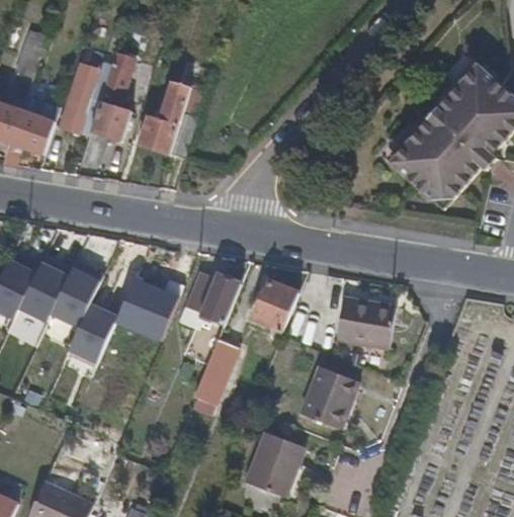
[(17,67),(32,73),(47,34),(29,28),(17,67)]
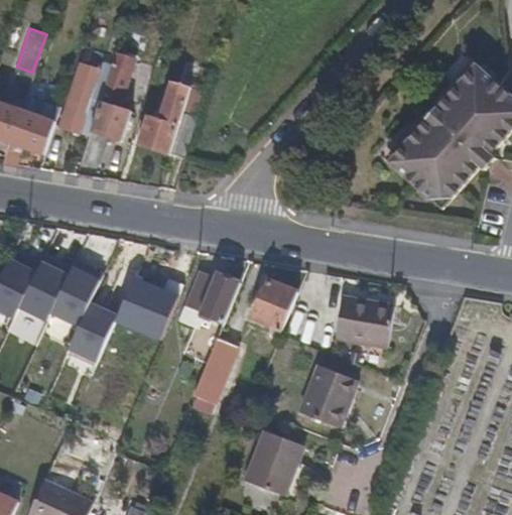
[(87,40),(84,55),(102,59),(105,45),(87,40)]
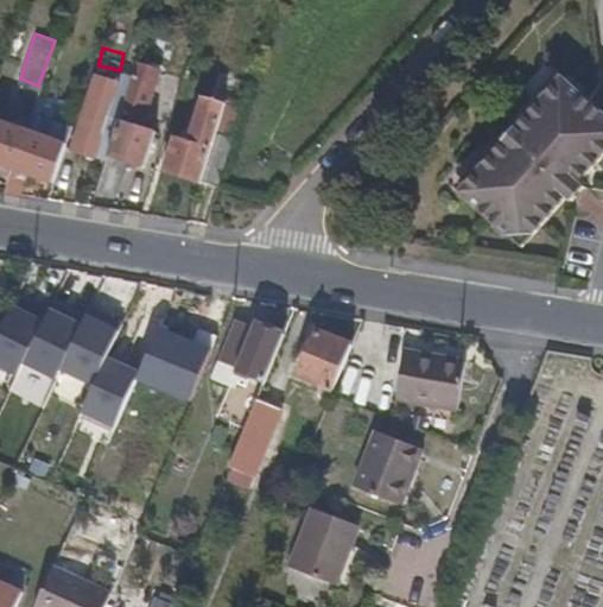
[(128,82),(105,152),(143,165),(154,128),(143,124),(162,68),(135,59),(128,82)]
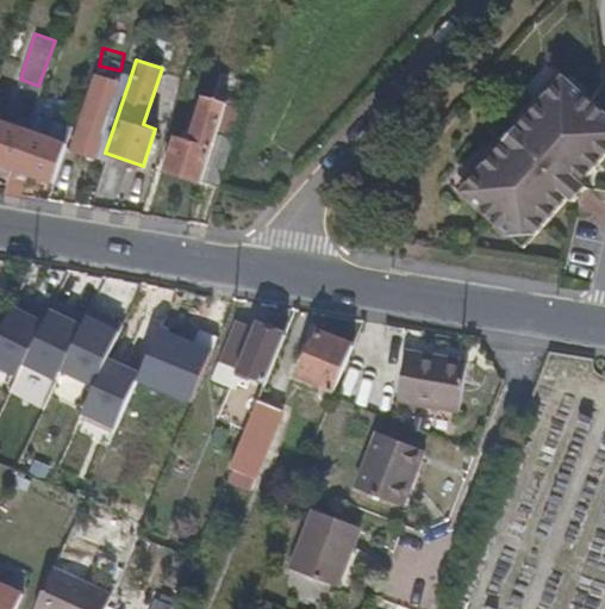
[(69,149),(103,160),(105,153),(129,82),(94,72),(69,149)]
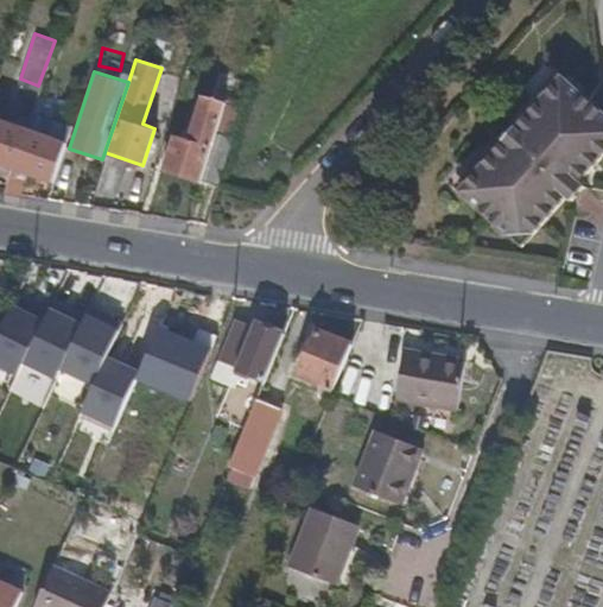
[(602,149),(602,117),(557,75),(456,190),(518,246),(571,187),(602,149)]
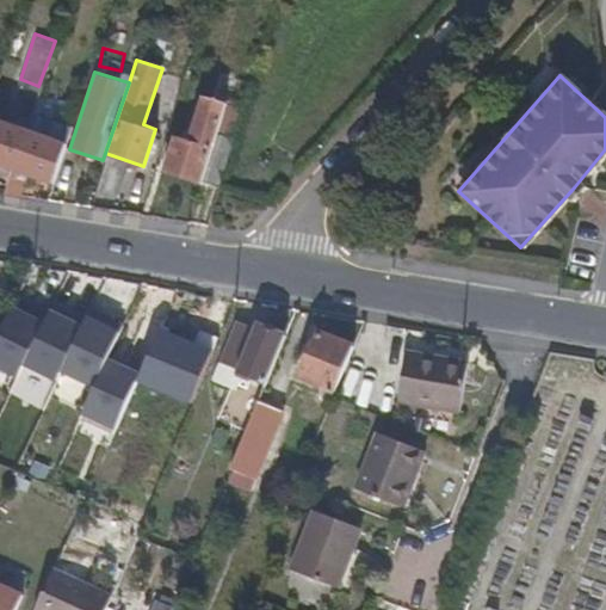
[(161,171),(217,191),(242,109),(202,96),(186,141),(172,136),(161,171)]
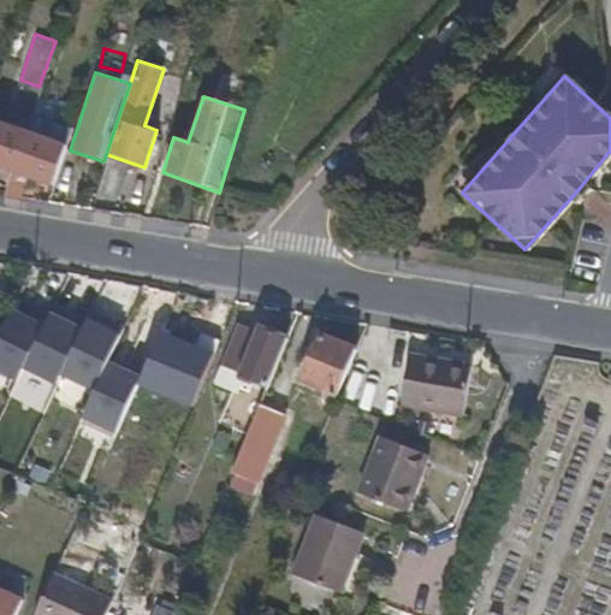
[(25,175),(52,183),(71,124),(30,110),(27,119),(4,183),(0,194),(17,196),(25,175)]
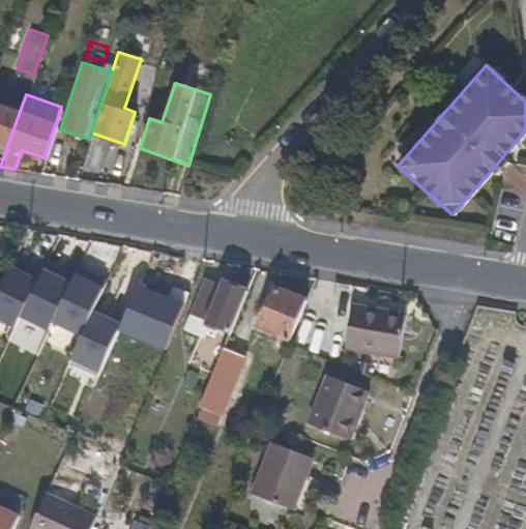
[(0,156),(3,157),(23,103),(13,99),(11,108),(0,104),(0,156)]
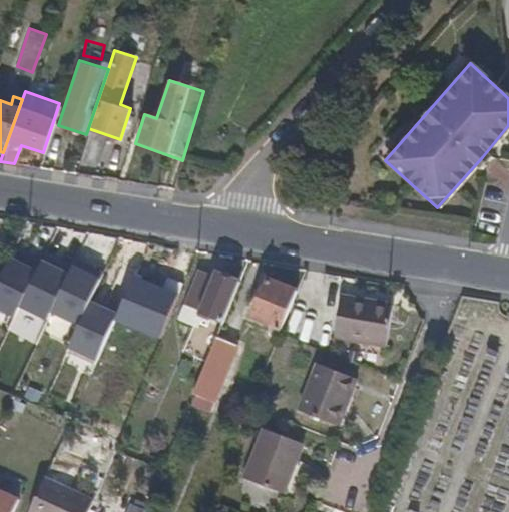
[(33,269),(7,256),(0,270),(0,310),(10,316),(33,269)]
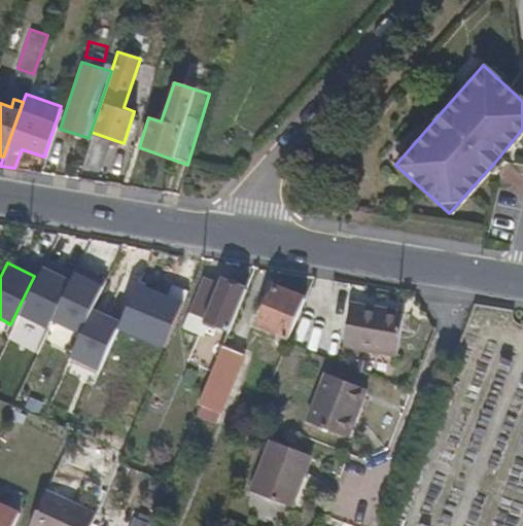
[(68,279),(41,266),(18,314),(44,327),(68,279)]
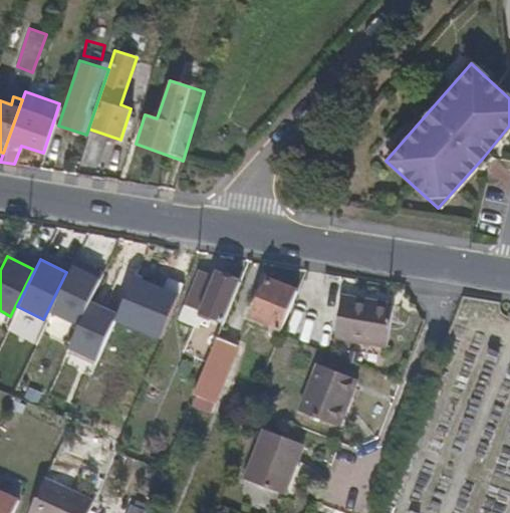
[(97,278),(71,265),(48,312),(74,325),(97,278)]
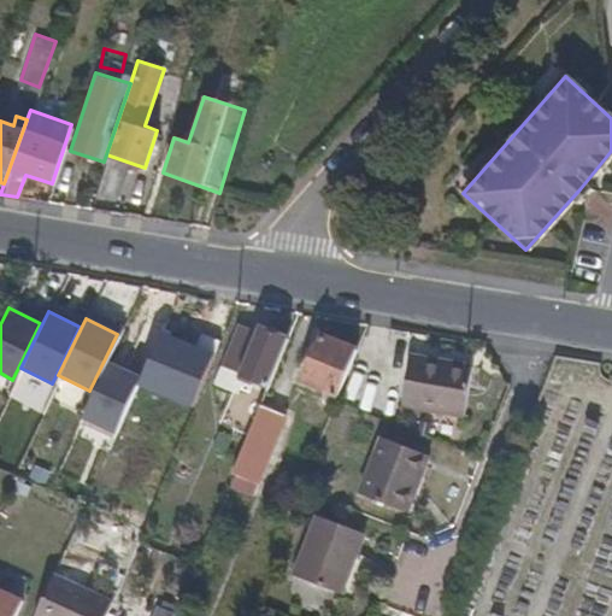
[(265,387),(286,335),(257,323),(252,332),(236,324),(212,382),(228,389),(234,374),(265,387)]
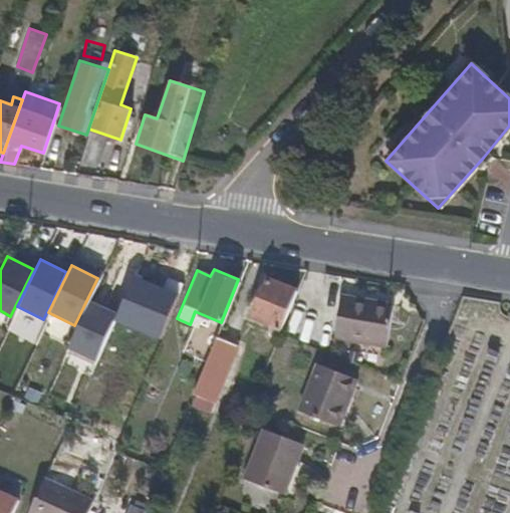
[(177,291),(135,273),(114,320),(156,338),(177,291)]
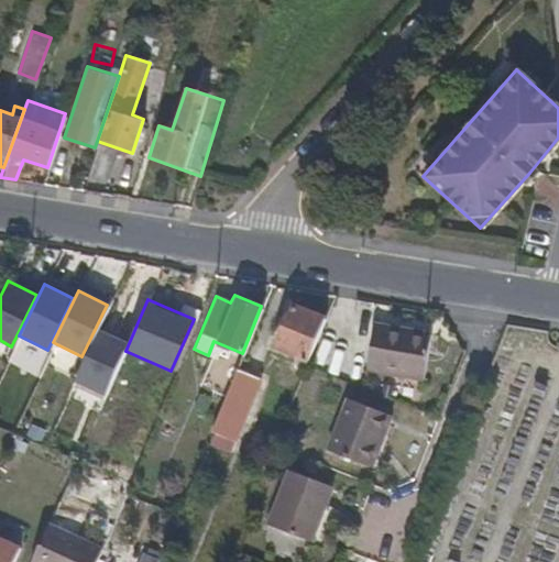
[(304,360),(322,317),(293,305),(275,348),(304,360)]
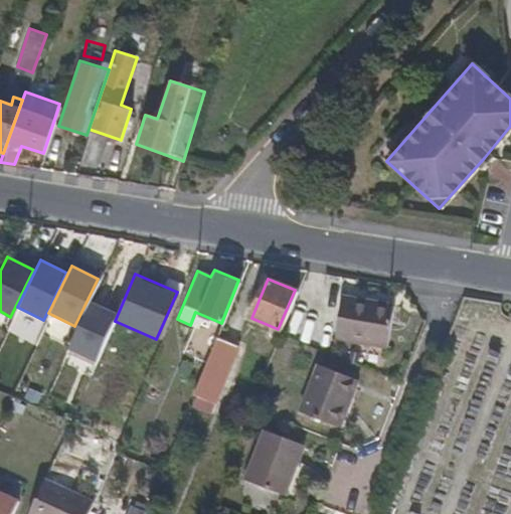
[(335,296),(328,338),(386,348),(393,306),(335,296)]
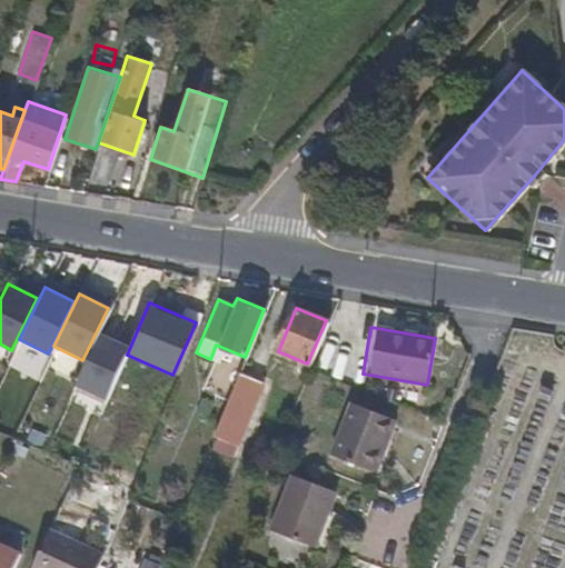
[(128,348),(99,335),(73,387),(102,400),(128,348)]
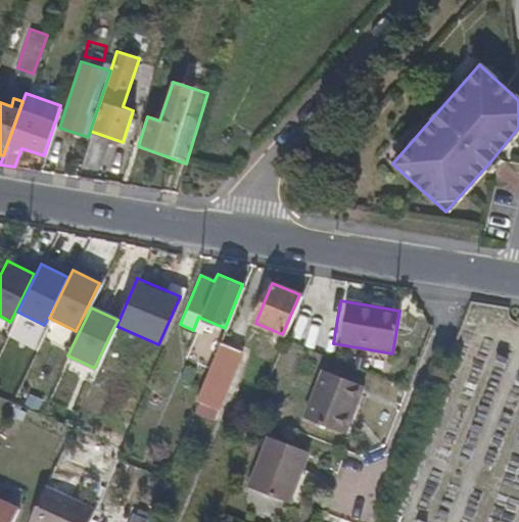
[(219,342),(195,399),(216,408),(238,350),(219,342)]
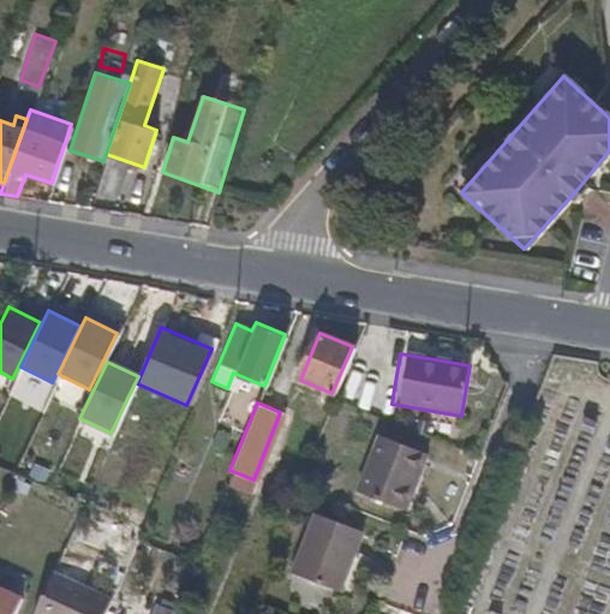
[(428,449),(381,433),(359,492),(401,508),(414,474),(418,475),(428,449)]
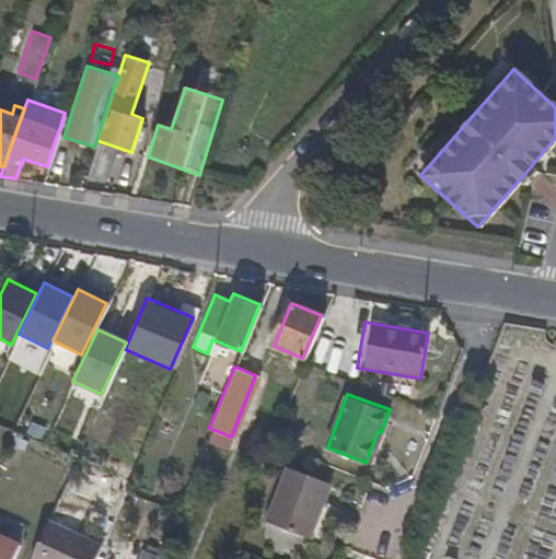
[(244,429),(267,439),(271,429),(248,419),(244,429)]
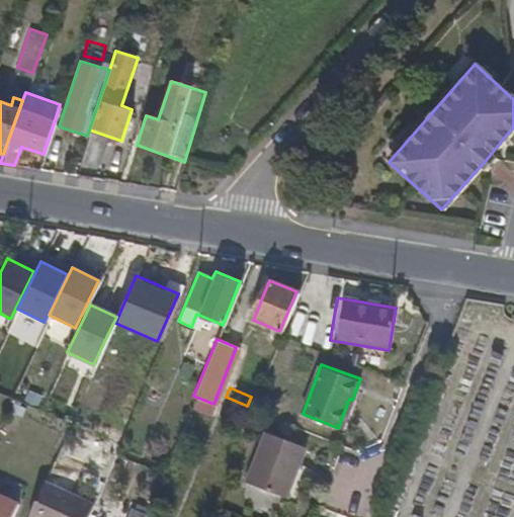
[(304,445),(264,430),(245,481),(284,496),(304,445)]
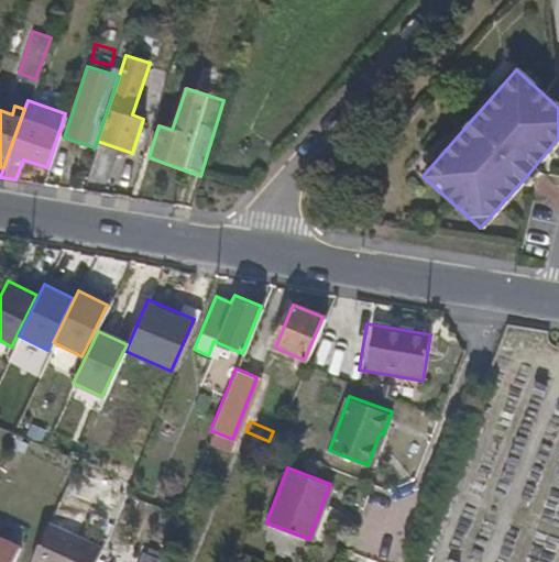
[(92,561),(100,544),(44,520),(24,561),(92,561)]
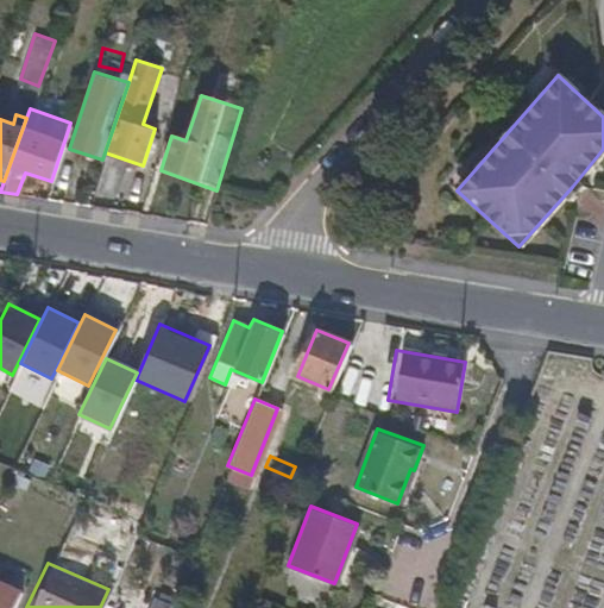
[(0,607),(8,607),(17,590),(0,583),(0,607)]
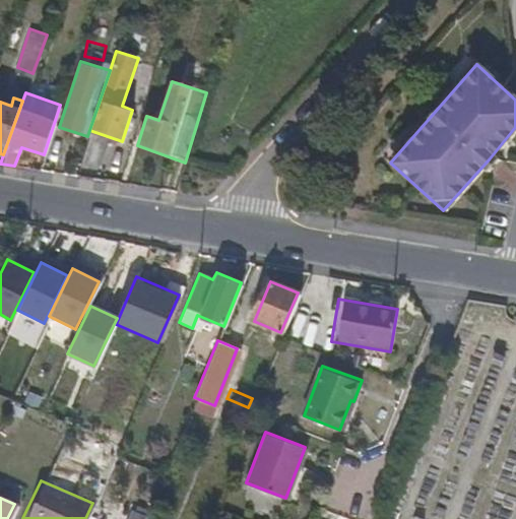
[(143,518),(145,515),(131,509),(127,518),(143,518)]
